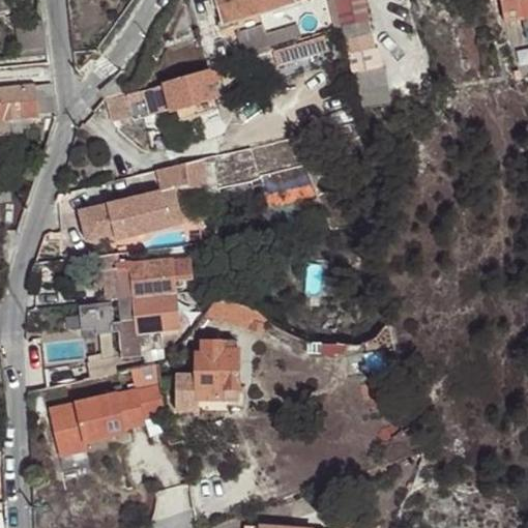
[(214,0),(221,24),(296,1),(296,0),(214,0)]
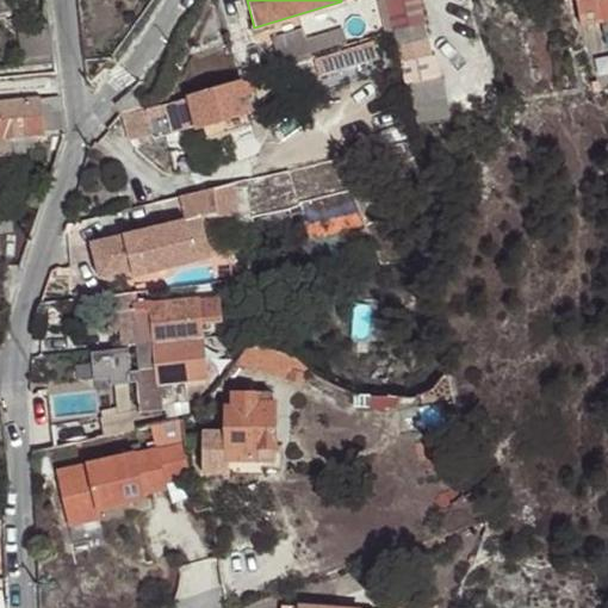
[(389,26),(417,18),(413,0),(380,0),(389,26)]
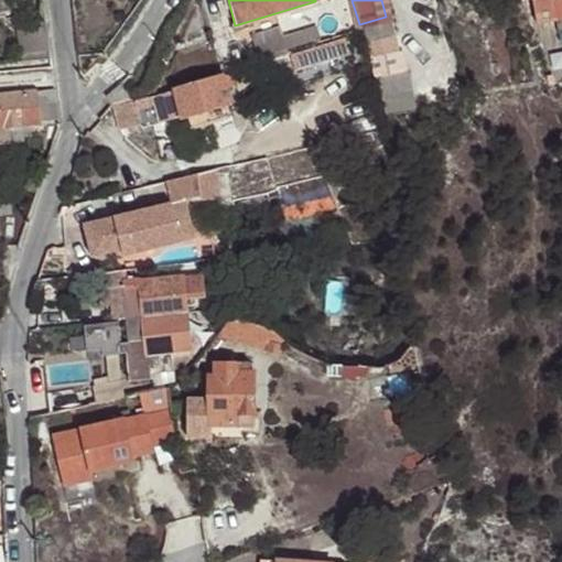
[(531,0),(535,19),(561,14),(561,0),(531,0)]
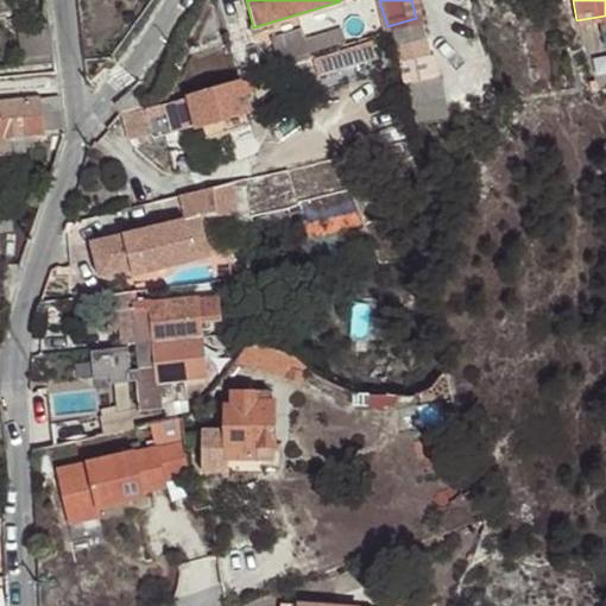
[(387,26),(411,107),(440,99),(416,18),(387,26)]
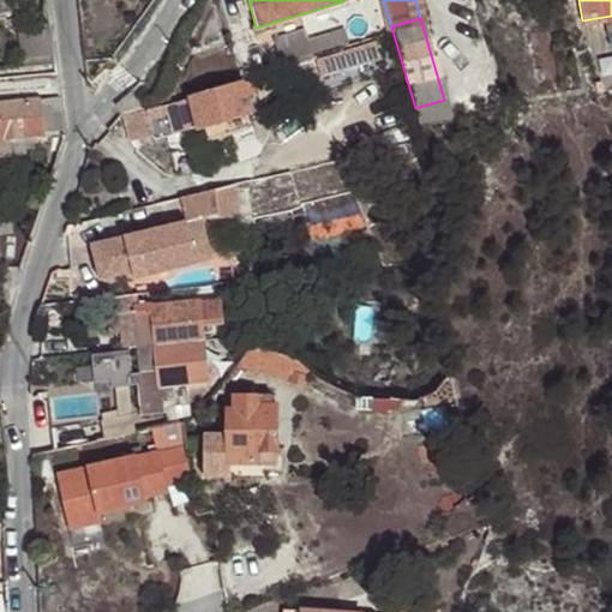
[(281,63),(346,43),(341,29),(306,40),(303,27),(271,36),(281,63)]
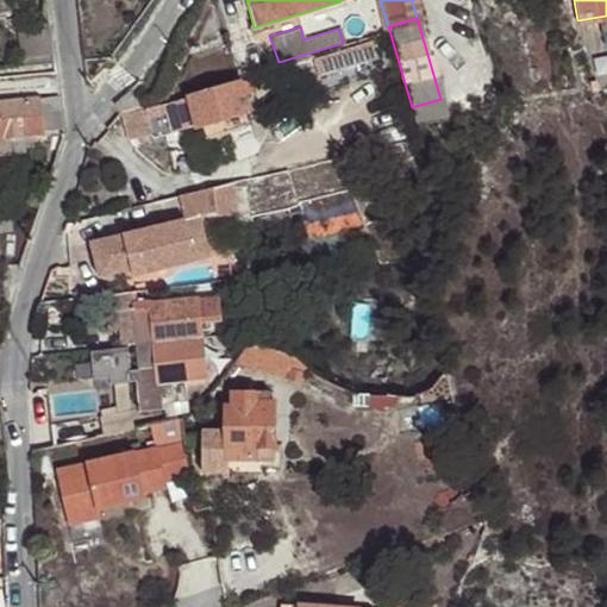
[(369,39),(329,54),(333,66),(373,52),(369,39)]
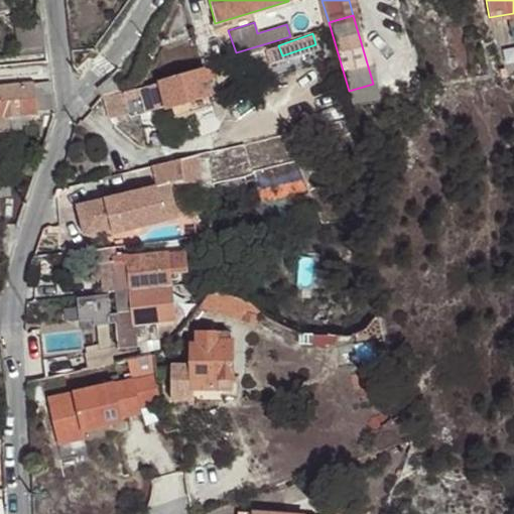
[(282,55),(278,45),(267,47),(269,57),(282,55)]
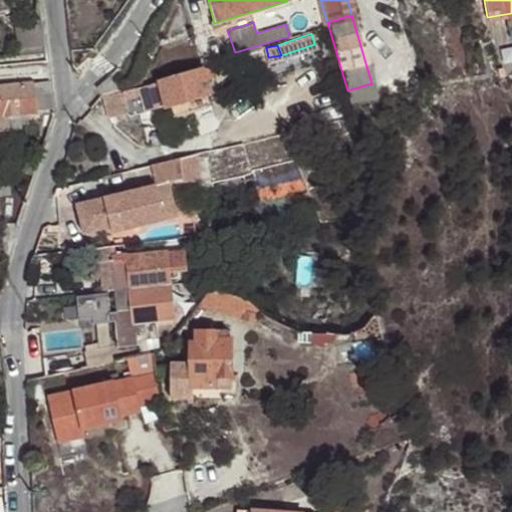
[(230,59),(200,68),(206,88),(233,68),(230,59)]
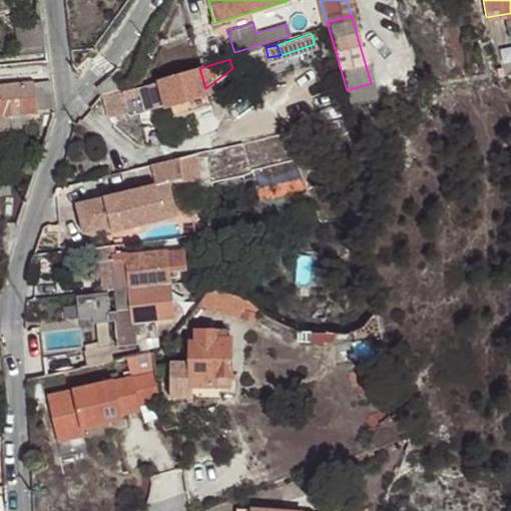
[(205,88),(199,68),(157,80),(164,105),(169,104),(187,99),(202,94),(207,92),(205,88)]
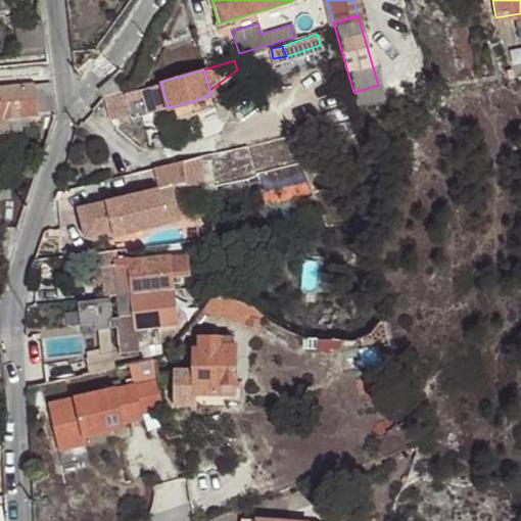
[(52,106),(49,81),(32,82),(35,109),(52,106)]
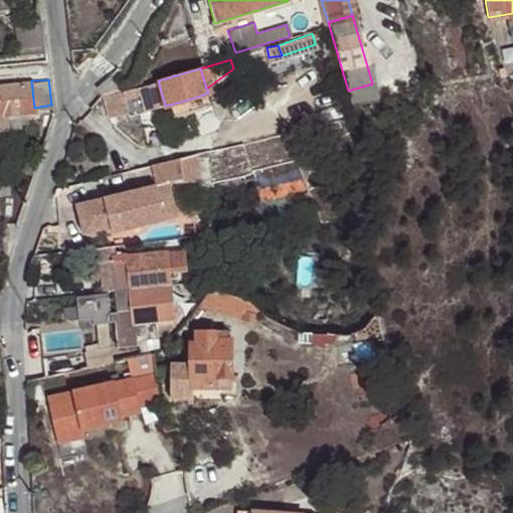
[(34,108),(31,80),(0,83),(0,113),(6,113),(34,108)]
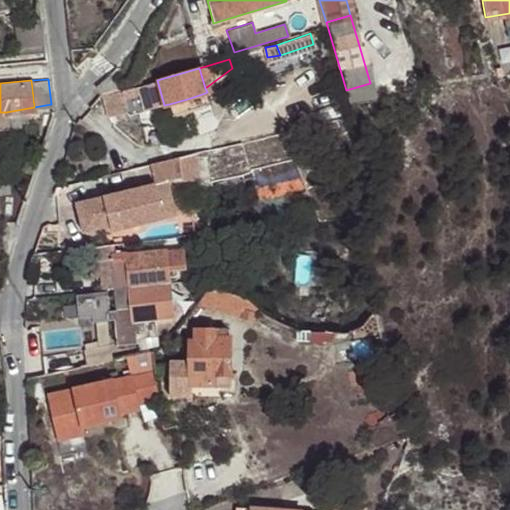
[(129,88),(101,97),(106,118),(135,109),(129,88)]
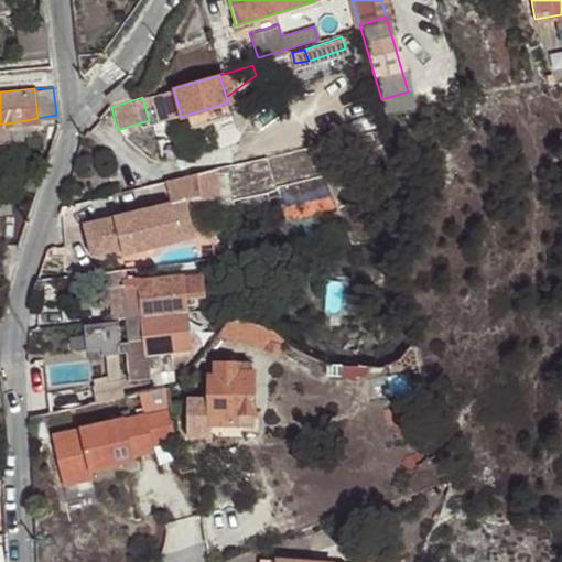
[(226,116),(223,104),(206,109),(209,121),(226,116)]
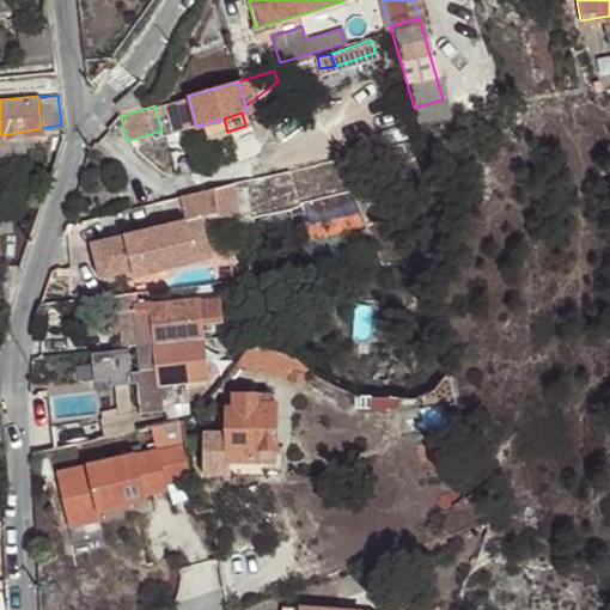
[(227,132),(224,119),(202,124),(207,138),(227,132)]
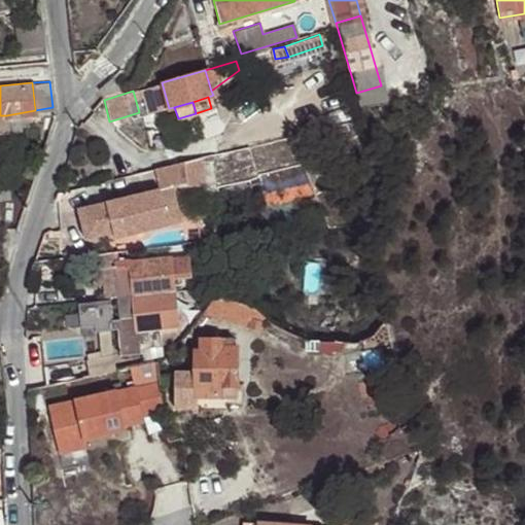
[(0,131),(8,130),(6,115),(0,115),(0,131)]
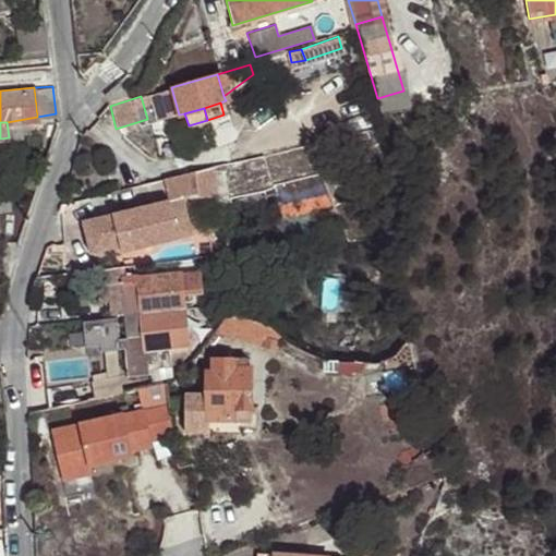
[(213,169),(193,172),(196,190),(196,193),(215,189),(213,169)]
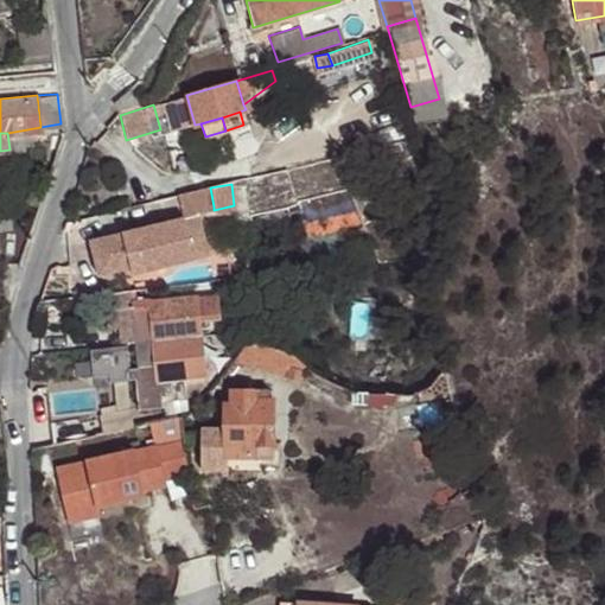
[(214,207),(210,188),(183,192),(163,197),(169,216),(214,207)]
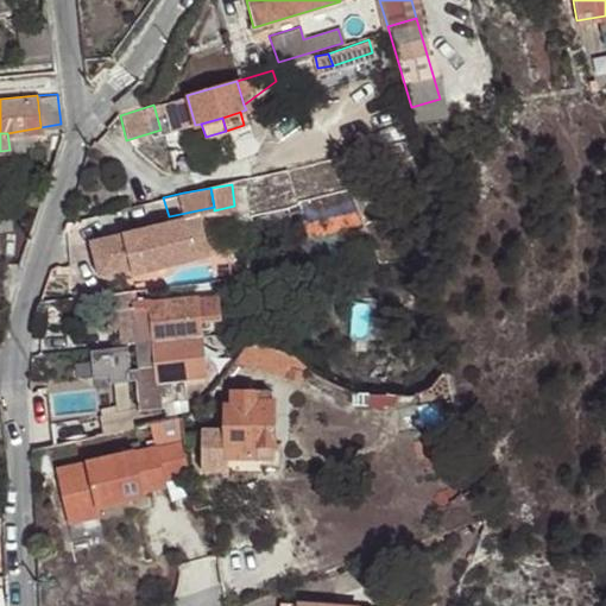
[(0,231),(11,228),(7,197),(0,199),(0,231)]
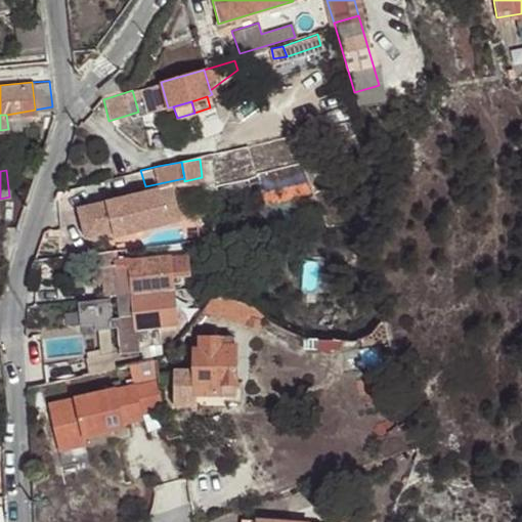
[(173,183),(160,186),(168,222),(182,219),(173,183)]
